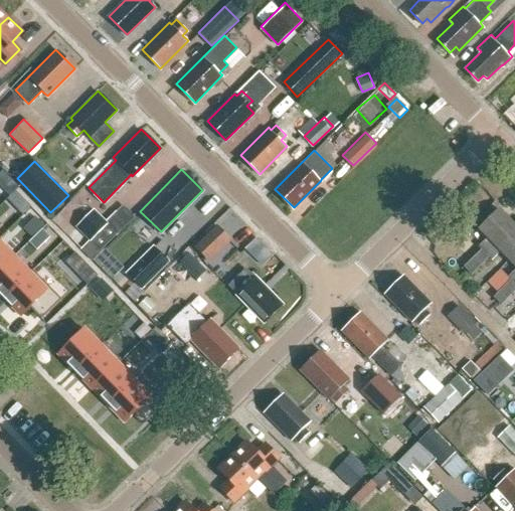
[(24,197),(18,202),(25,209),(31,204),(24,197)]
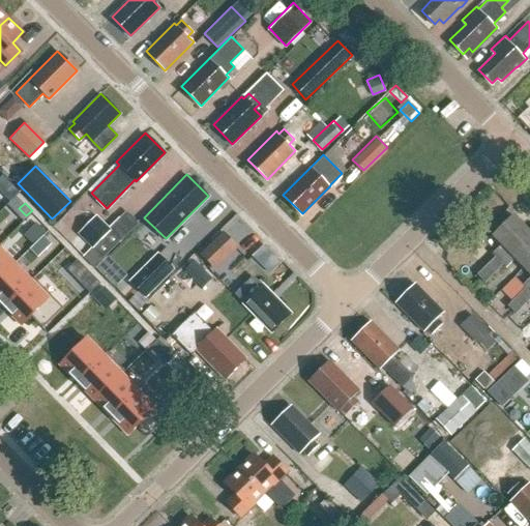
[(32,210),(26,215),(33,223),(39,217),(32,210)]
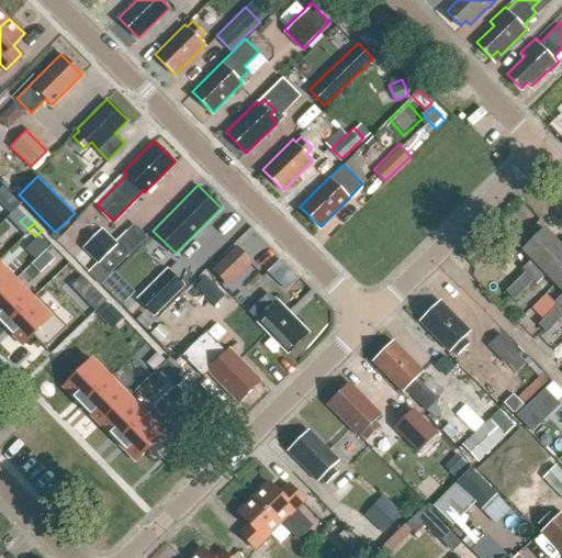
[(102,224),(81,245),(82,246),(98,261),(98,260),(116,242),(119,241),(102,224)]
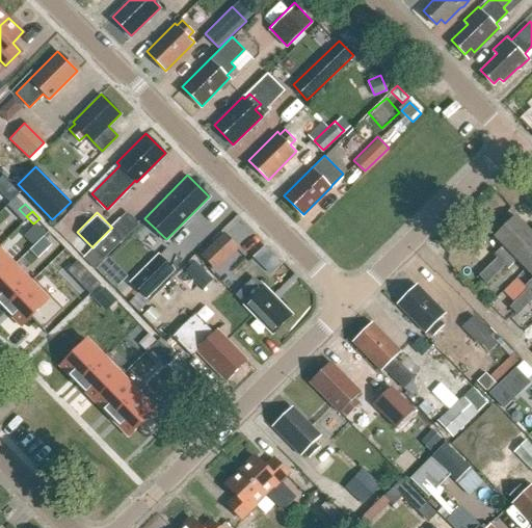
[(500,260),(530,231),(513,214),(493,235),(502,243),(494,253),(497,256),(500,260)]
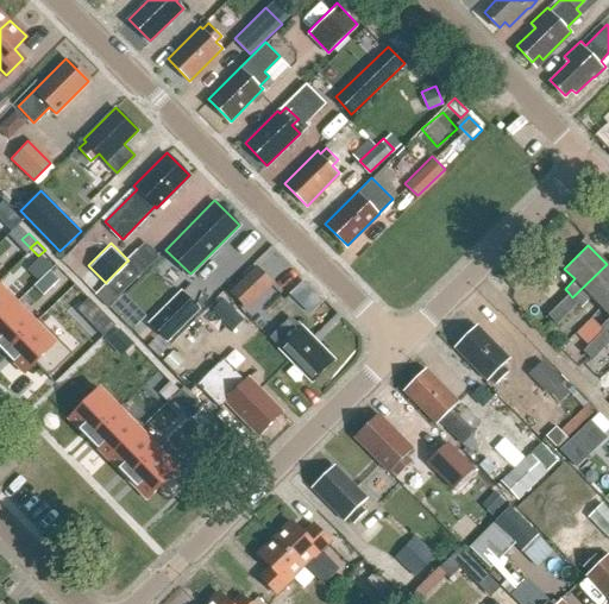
[(118,294),(138,274),(126,262),(106,282),(118,294)]
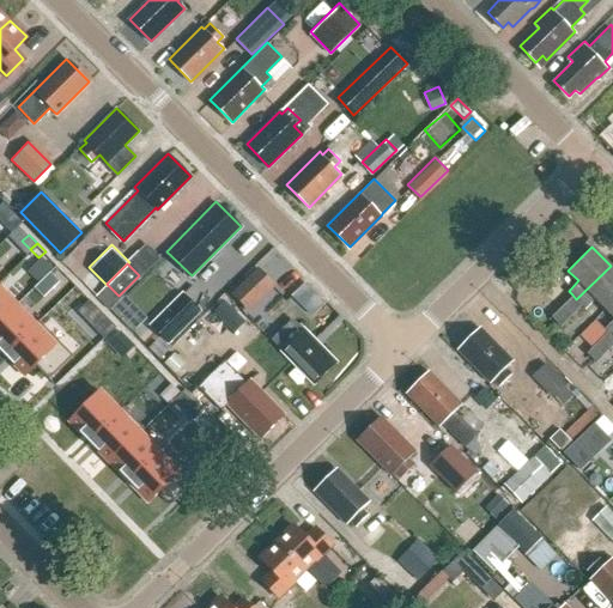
[(249,309),(274,283),(258,266),(232,291),(249,309)]
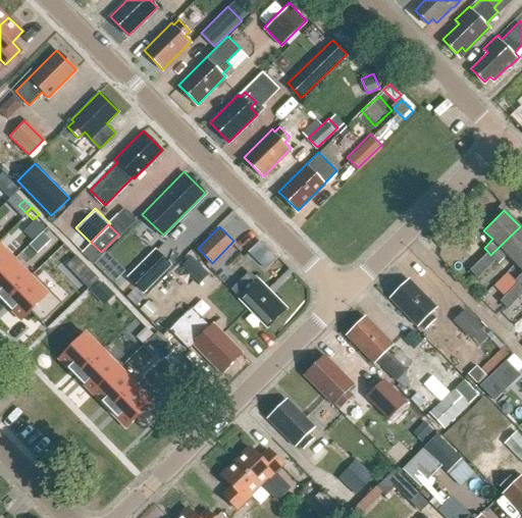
[(521,253),(521,228),(520,226),(490,255),(494,258),(498,261),(506,253),(514,261),(521,253)]
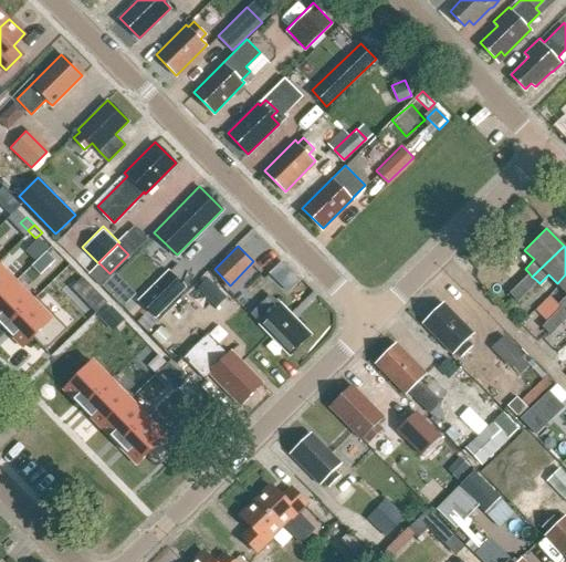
[(62,253),(56,259),(64,268),(70,261),(62,253)]
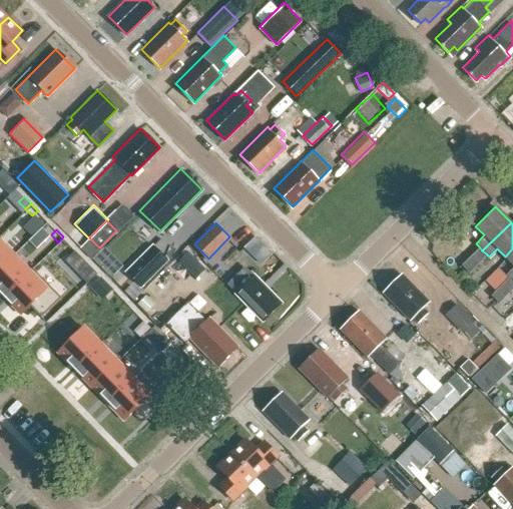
[(63,236),(58,242),(65,249),(70,243),(63,236)]
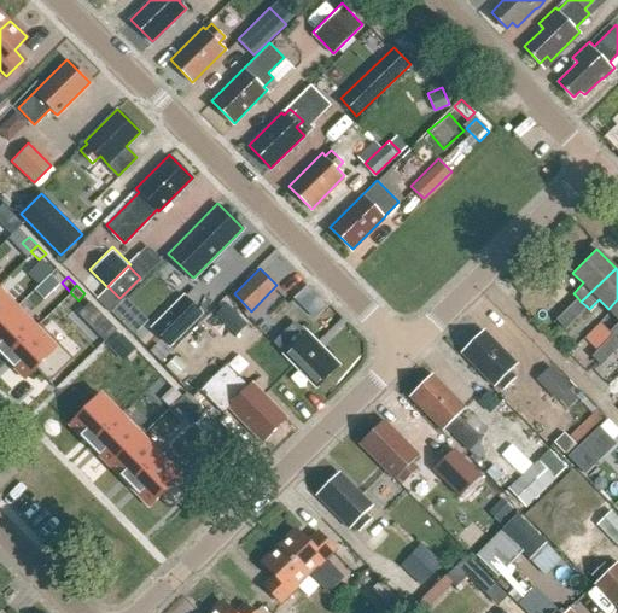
[(0,289),(0,320),(16,305),(0,289)]
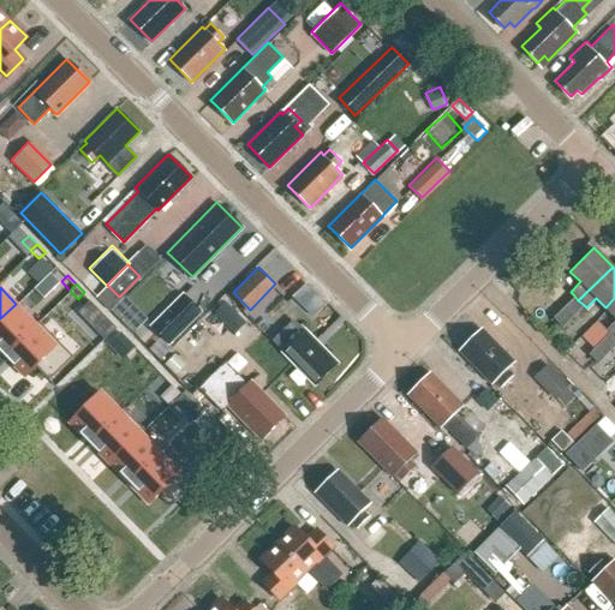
[(167,345),(202,310),(183,291),(148,324),(151,328),(172,309),(183,320),(162,340),(167,345)]
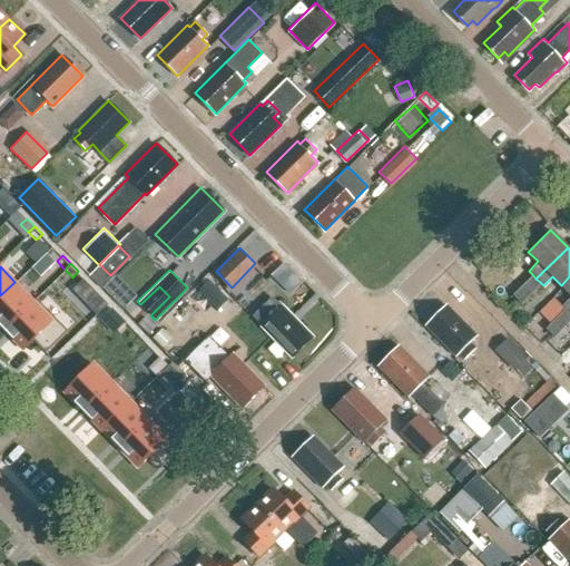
[(540,282),(536,279),(532,274),(522,284),(530,292),(540,282)]
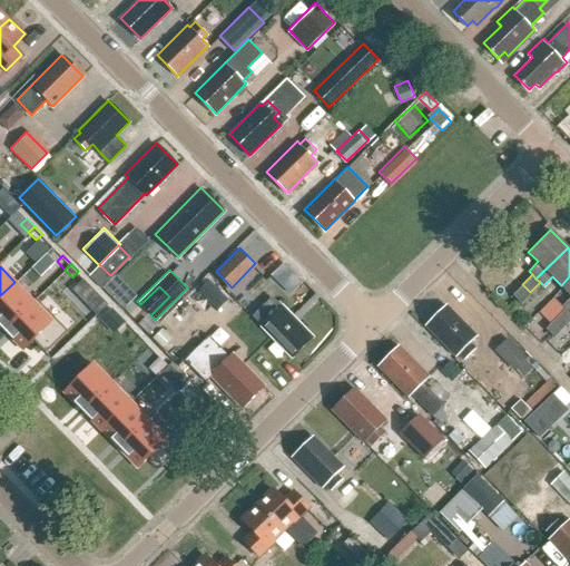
[(217,308),(228,296),(209,277),(198,289),(217,308)]
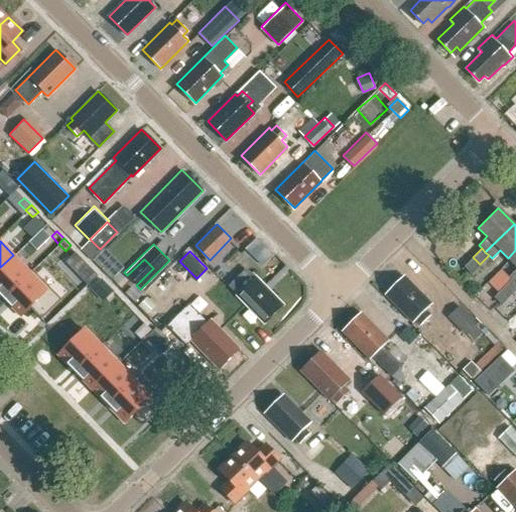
[(13,255),(0,267),(0,293),(3,296),(29,272),(13,255)]
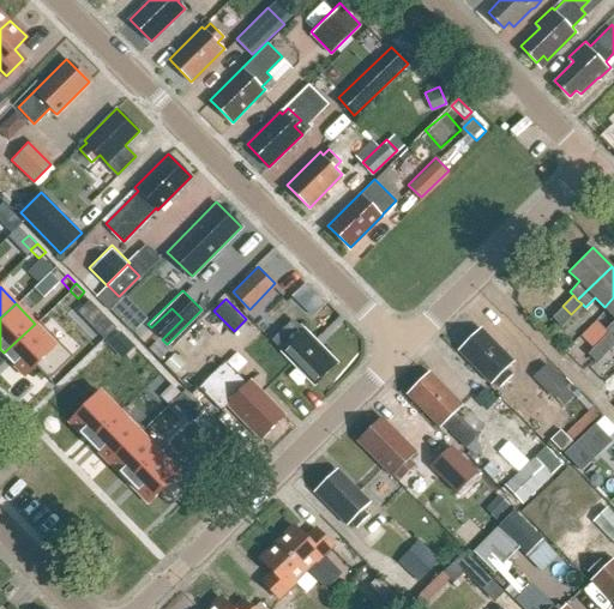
[(560,325),(571,314),(563,306),(551,317),(560,325)]
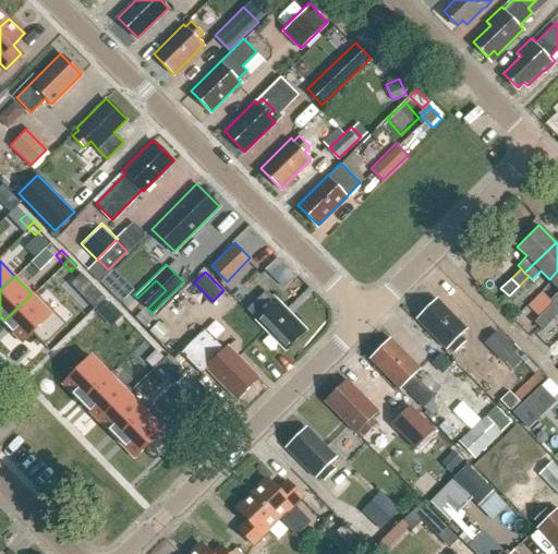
[(284,349),(305,328),(275,301),(265,290),(247,308),(257,316),(255,318),(284,349)]
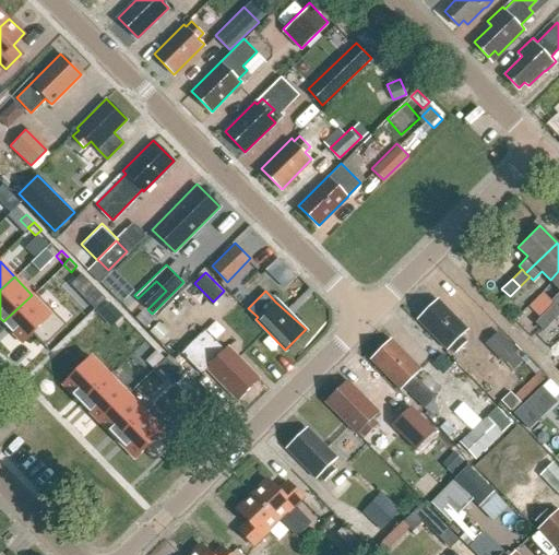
[(32,295),(3,321),(22,341),(50,314),(32,295)]
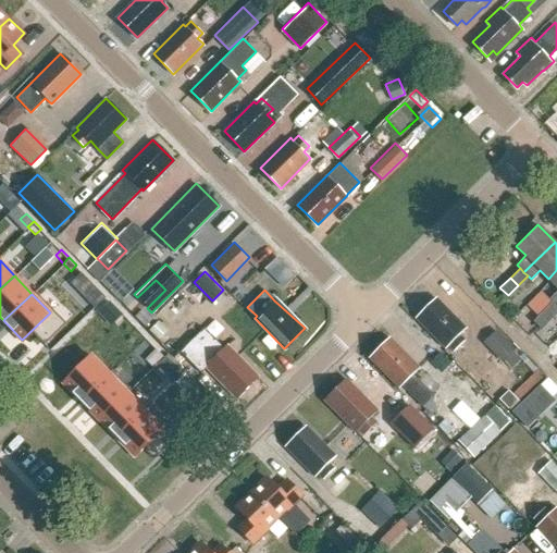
[(458,334),(465,328),(436,297),(416,317),(445,347),(447,345),(453,351),(463,340),(458,334)]
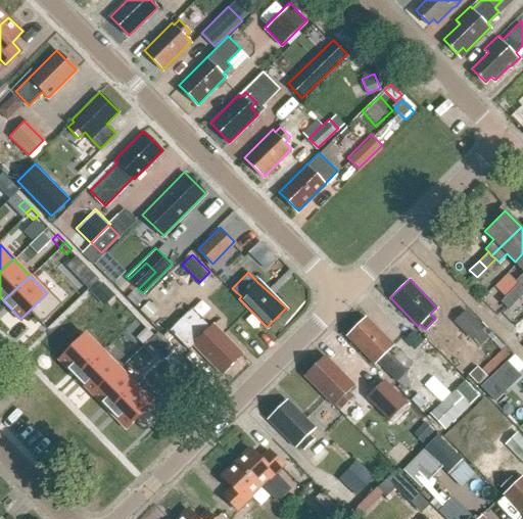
[(522,291),(522,286),(518,282),(509,291),(516,298),(522,291)]
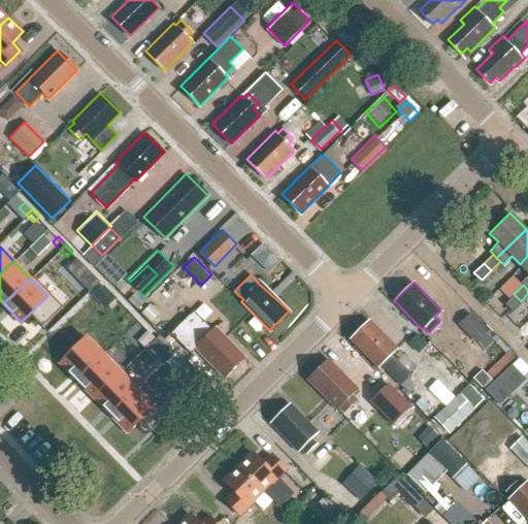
[(521,301),(514,294),(504,303),(512,310),(521,301)]
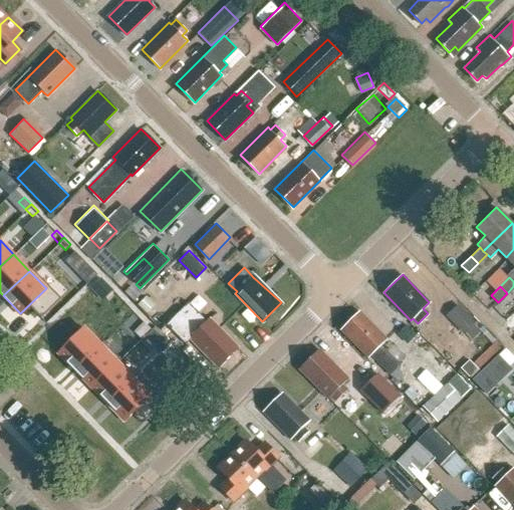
[(147,312),(156,303),(147,294),(138,303),(147,312)]
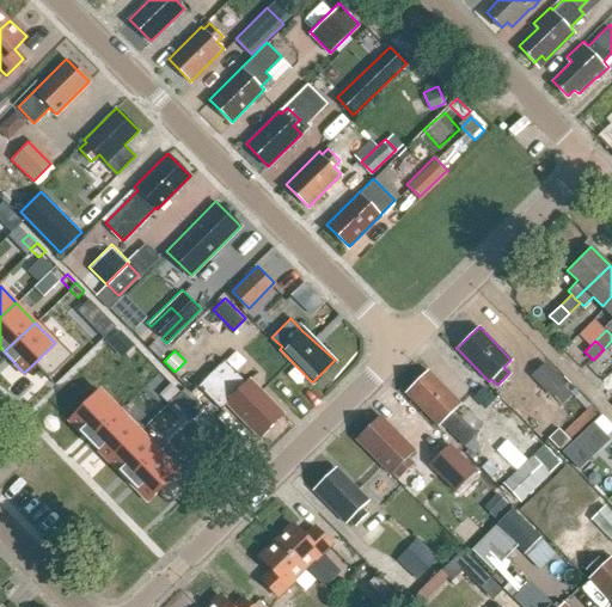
[(220,408),(226,402),(259,434),(281,412),(249,378),(246,380),(224,357),(196,384),(220,408)]
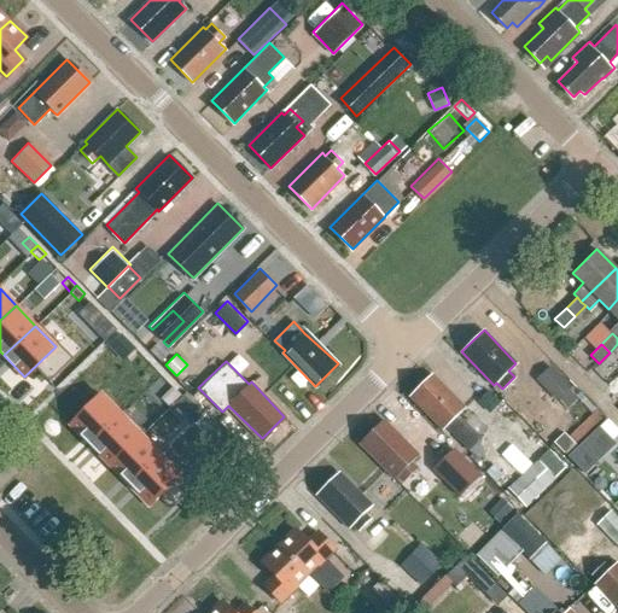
[(153,363),(146,371),(155,379),(162,373),(153,363)]
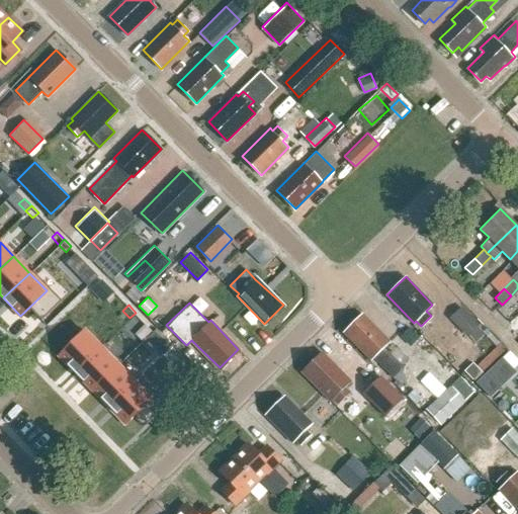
[(481,323),(462,305),(450,316),(457,324),(451,329),(469,348),(489,330),(482,322),(481,323)]
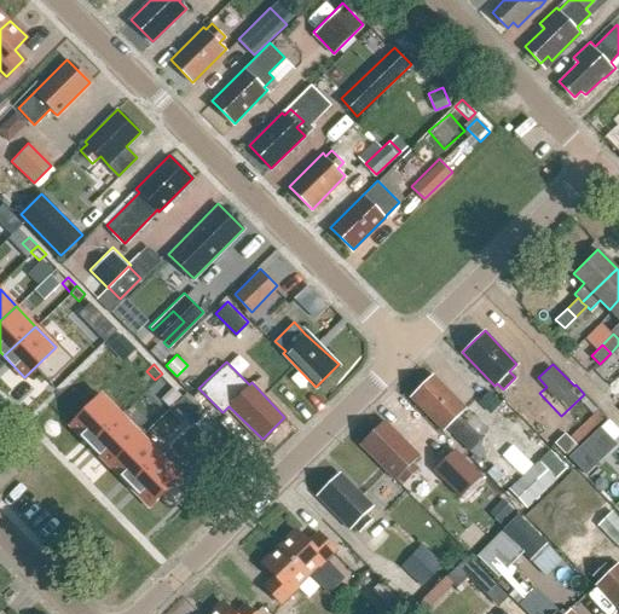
[(162,374),(155,380),(163,388),(171,382),(162,374)]
